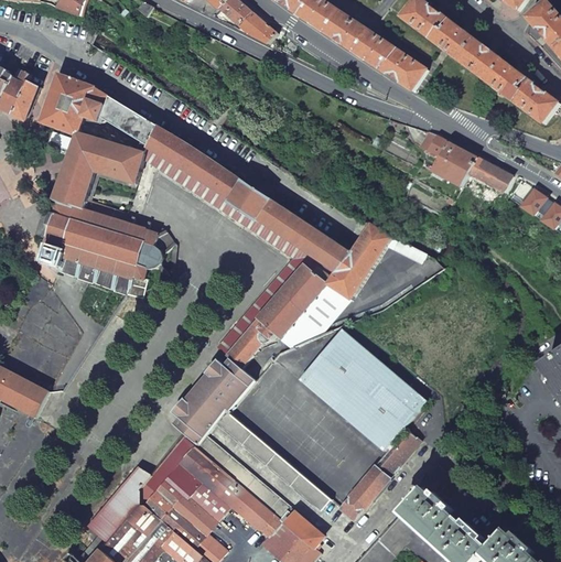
[(57,0),(54,6),(76,14),(81,0),(57,0)]
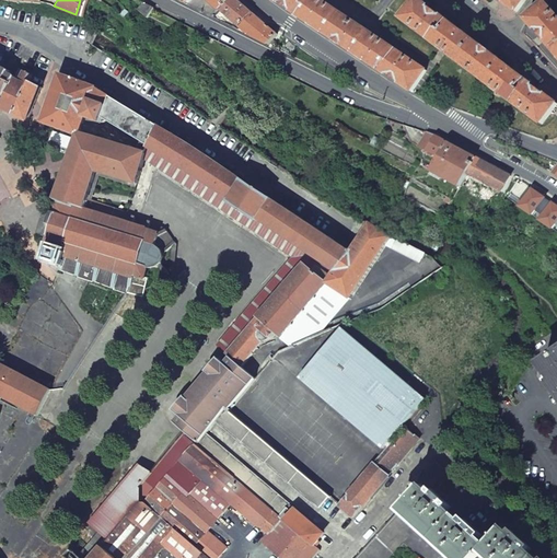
[(213,6),(207,0),(185,0),(184,1),(184,2),(210,15),(217,9),(213,6)]
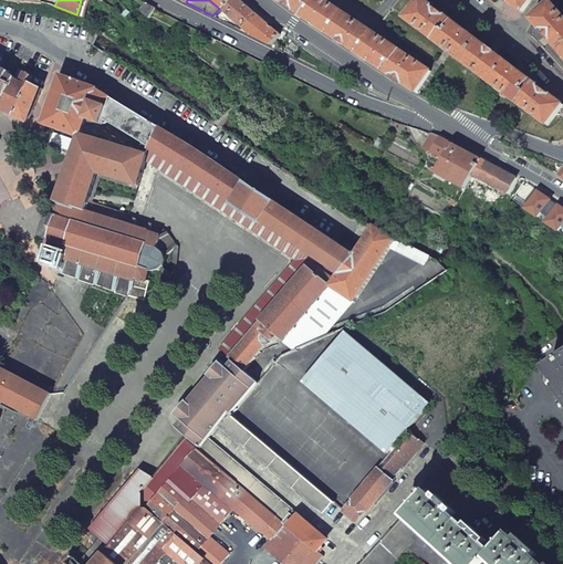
[(209,0),(216,6),(219,9),(220,8),(227,0),(209,0)]
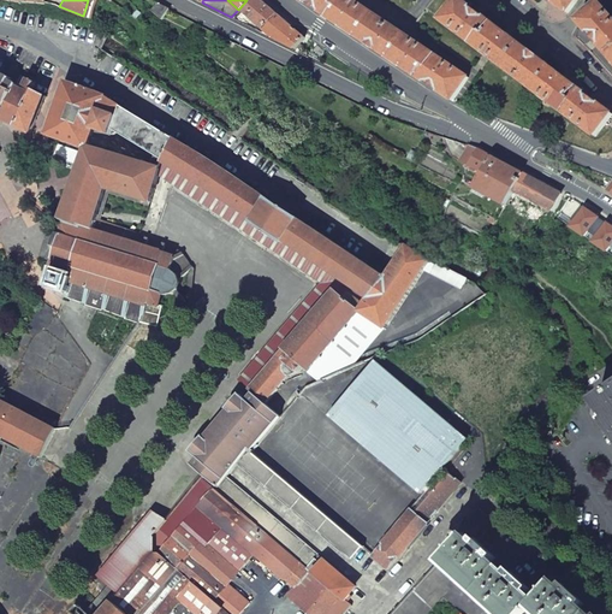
[(263,3),(260,0),(247,0),(239,9),(253,22),(260,28),(274,12),(263,3)]
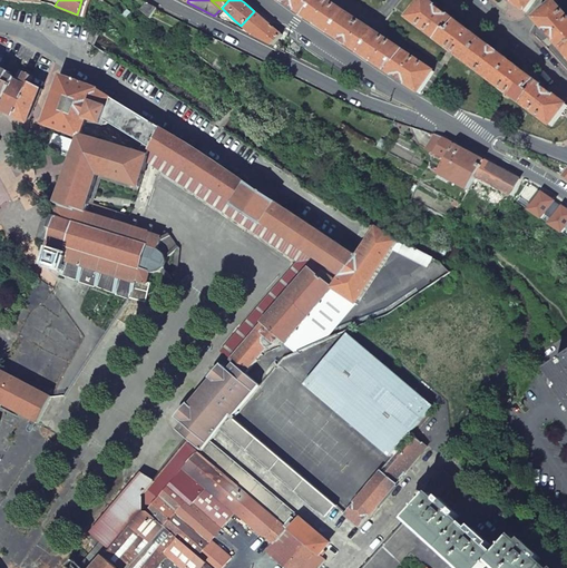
[(279,0),(285,5),(303,16),(342,42),(399,80),(417,91),(431,70),(325,0),(279,0)]
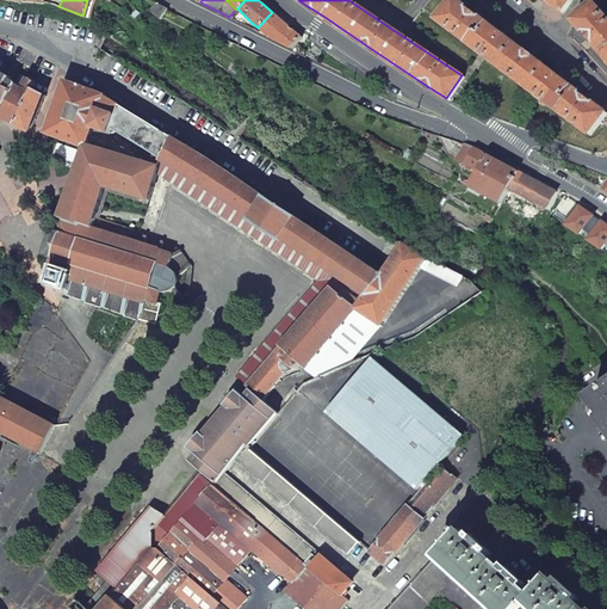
[(450,0),(435,19),(469,43),(587,134),(604,111),(457,0),(450,0)]
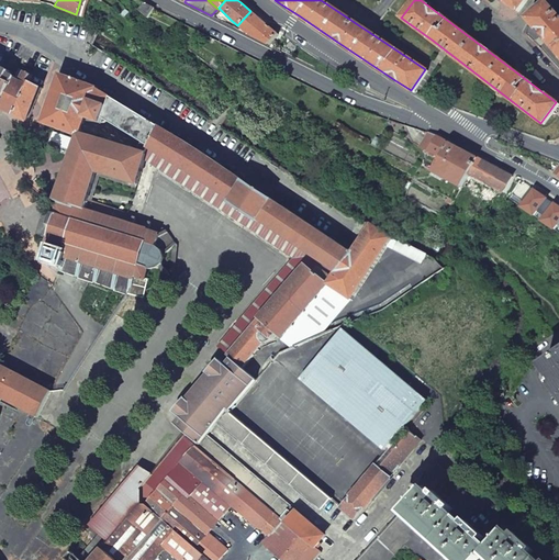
[(502,0),(515,10),(523,0),(502,0)]
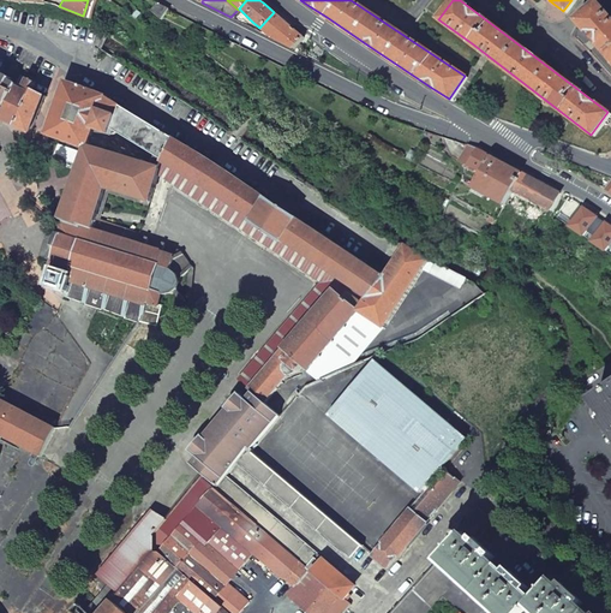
[(610,18),(597,1),(575,21),(600,49),(610,61),(610,18)]
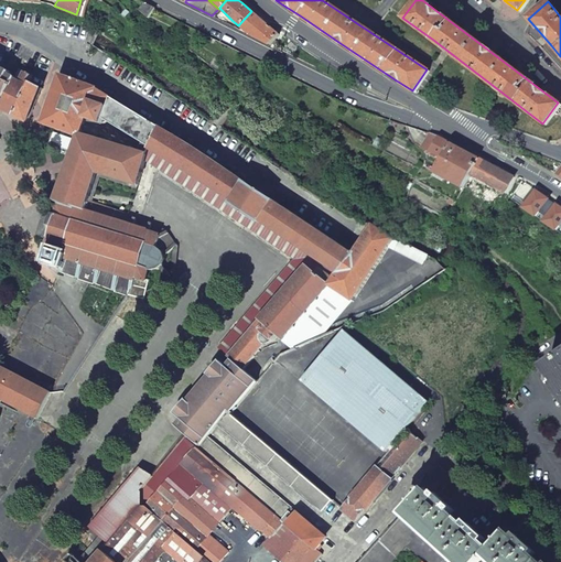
[(142,2),(137,9),(147,17),(153,8),(142,2)]
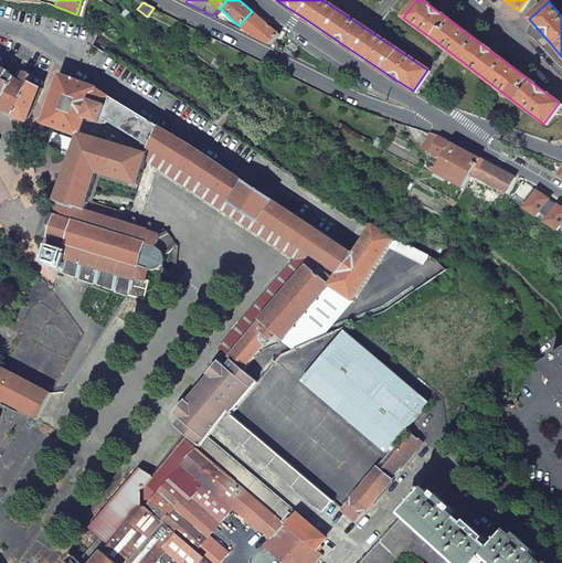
[(257,16),(252,11),(239,25),(247,33),(264,42),(268,43),(277,32),(257,16)]
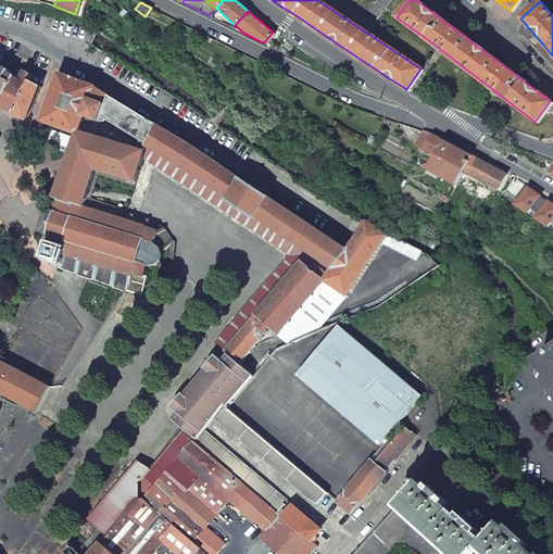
[(290,43),(284,39),(280,43),(286,48),(290,43)]
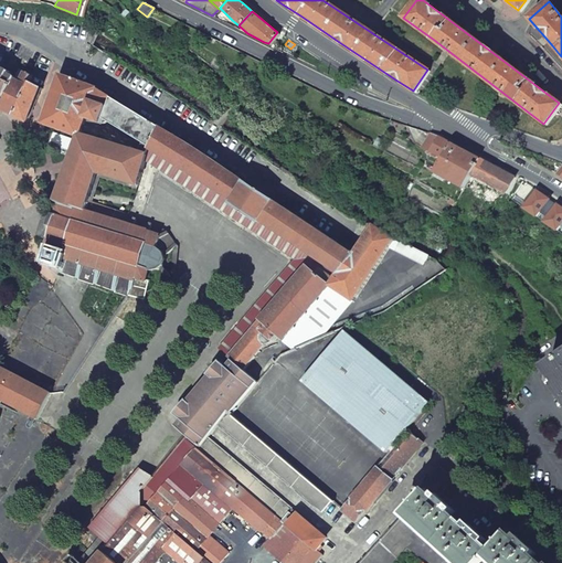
[(0,101),(12,77),(14,74),(13,73),(12,75),(7,73),(8,71),(0,66),(0,101)]
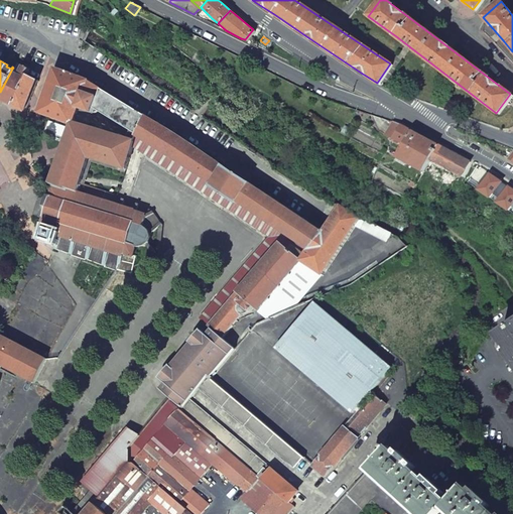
[(17,74),(11,71),(0,92),(0,99),(4,101),(11,104),(24,79),(22,77),(23,75),(26,68),(21,66),(17,74)]
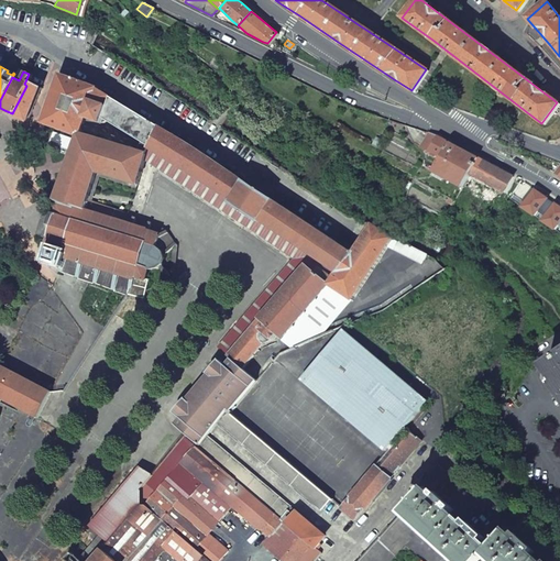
[(58,75),(41,122),(77,134),(78,134),(78,133),(85,117),(83,117),(89,99),(106,106),(109,96),(95,87),(58,75)]
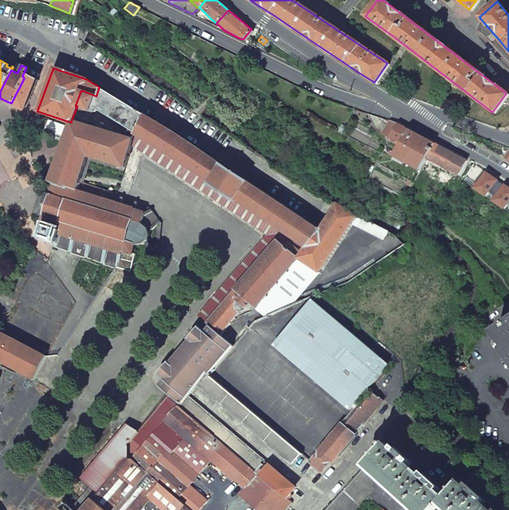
[(24,78),(11,103),(17,107),(23,110),(33,84),(35,79),(34,78),(26,74),(26,75),(23,74),(22,76),(24,78)]
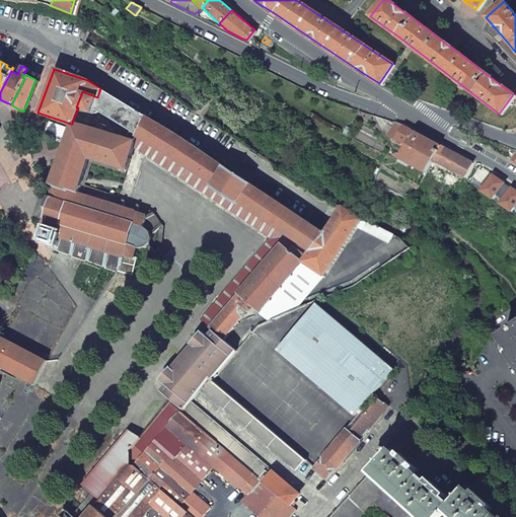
[(97,97),(93,108),(136,134),(145,116),(100,88),(97,97)]
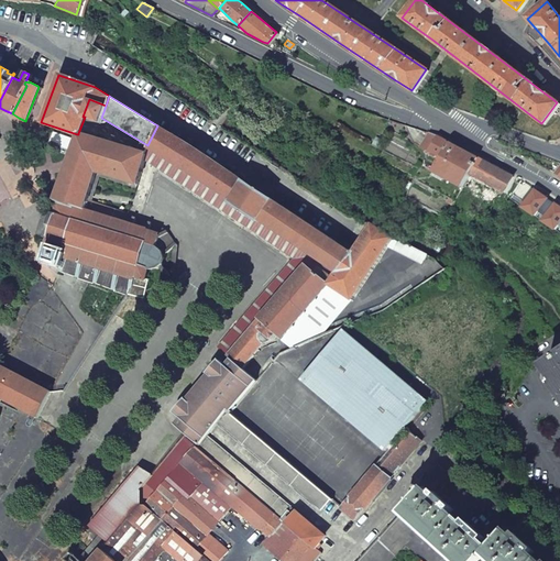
[(99,122),(101,118),(106,106),(89,99),(83,117),(85,117),(99,122)]
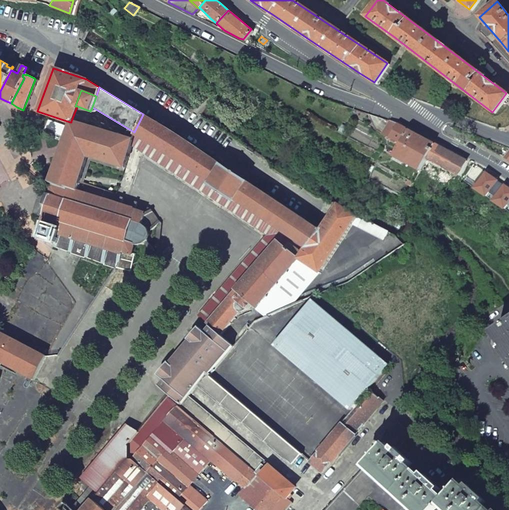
[(143,114),(134,132),(133,134),(208,182),(220,164),(173,133),(143,114)]
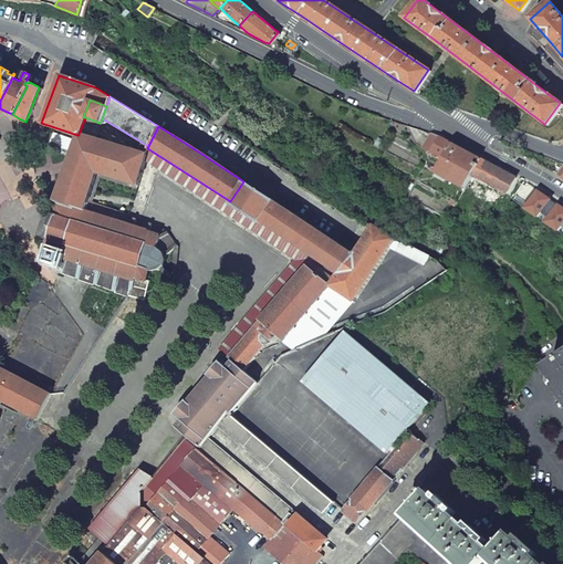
[(425,131),(419,144),(428,148),(434,134),(425,131)]
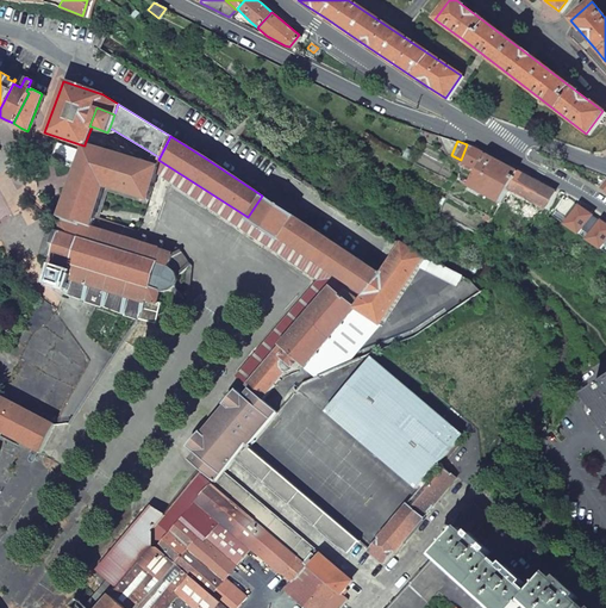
[(89,227),(93,216),(102,185),(147,198),(155,172),(156,166),(85,144),(85,146),(83,146),(70,181),(57,217),(77,224),(79,222),(89,227)]
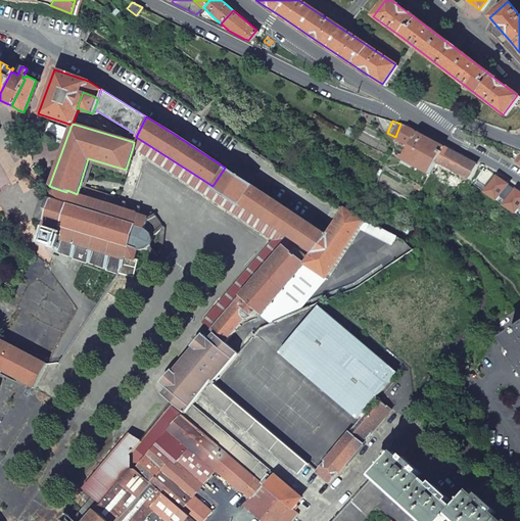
[(409,128),(400,124),(395,137),(392,141),(399,144),(402,141),(409,145),(402,158),(427,173),(433,160),(441,145),(409,128)]
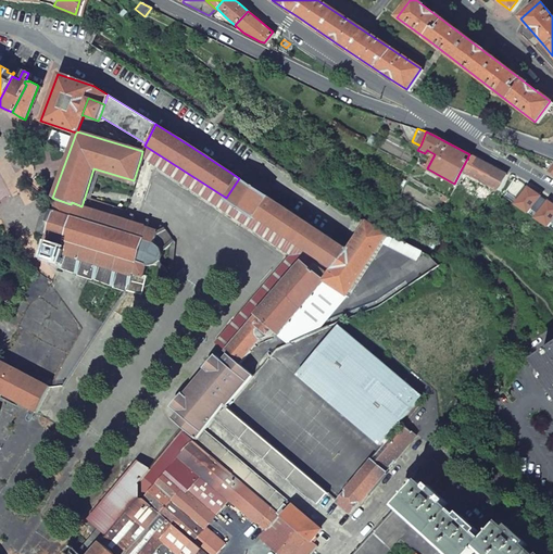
[(142,151),(141,156),(288,253),(212,340),(222,350),(253,313),(300,260),(323,279),(330,268),(254,216),(253,218),(225,200),(226,198),(145,146),(142,151)]
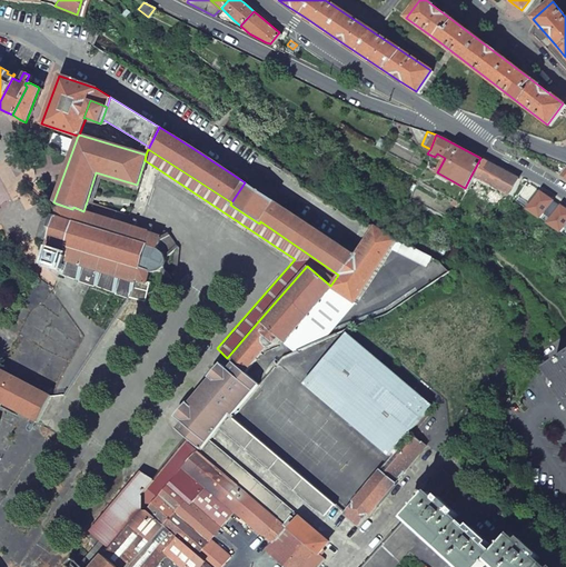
[(509,173),(480,158),(472,175),(507,194),(516,177),(509,173)]
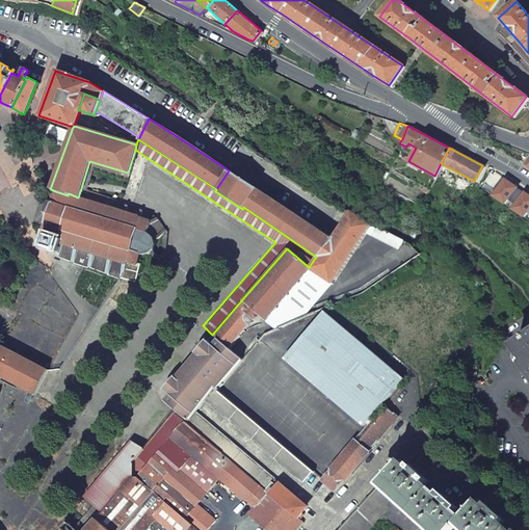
[(243,163),(236,175),(249,184),(257,173),(243,163)]
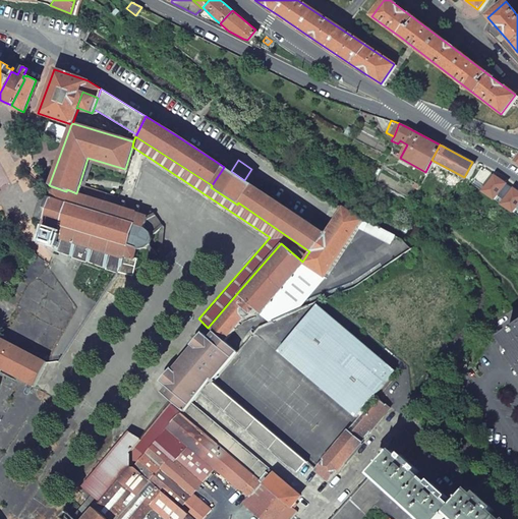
[(224,167),(212,185),(211,187),(237,205),(238,203),(250,184),(244,180),(231,171),(224,167)]
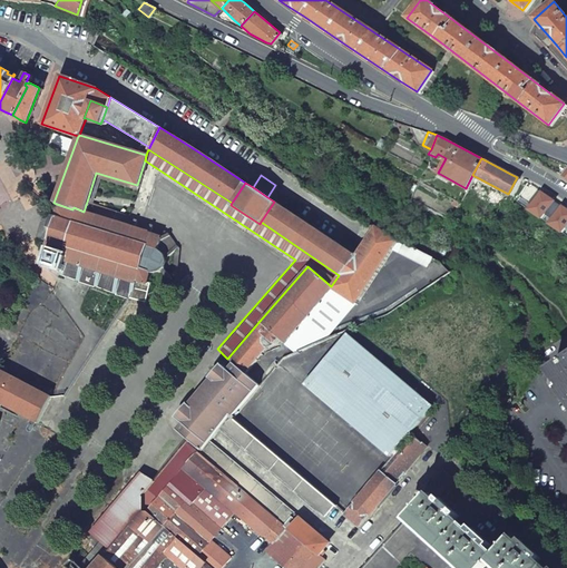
[(541,195),(524,183),(516,197),(530,206),(527,211),(540,219),(544,215),(551,202),(541,195)]
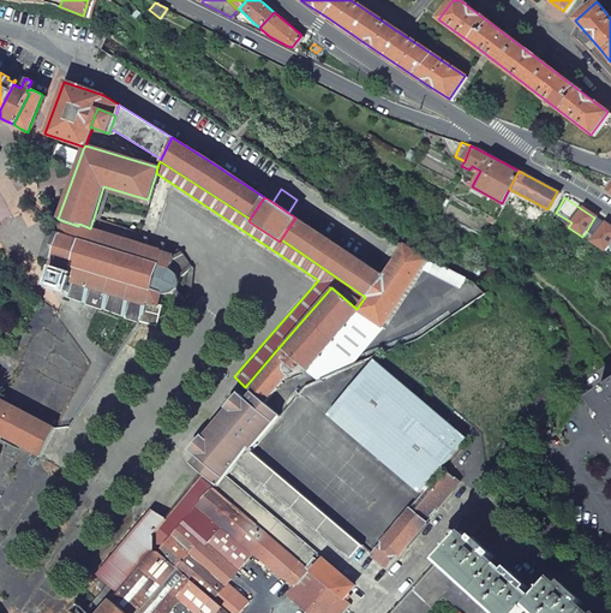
[(169,291),(172,290),(173,289),(174,289),(175,286),(177,283),(177,280),(177,278),(177,275),(175,274),(173,271),(172,269),(169,268),(166,267),(169,256),(138,247),(142,234),(94,218),(90,228),(90,230),(78,226),(60,220),(57,232),(55,232),(48,257),(49,259),(46,269),(53,272),(48,284),(65,289),(63,293),(154,325),(160,303),(156,303),(159,292),(166,292),(169,291)]
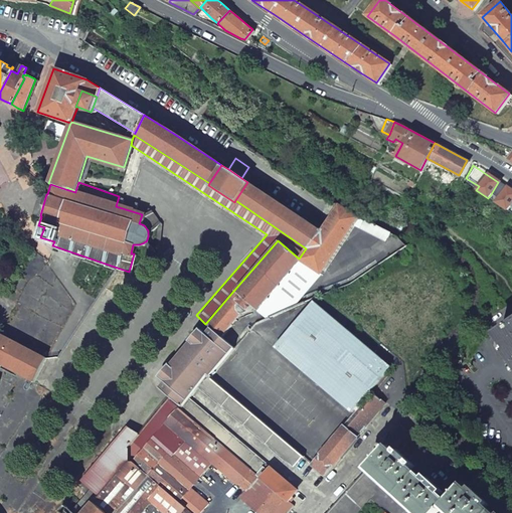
[(357,217),(338,205),(327,222),(321,231),(304,219),(247,182),(235,200),(306,248),(299,259),(319,273),(356,218),(369,225),(370,223),(357,217)]
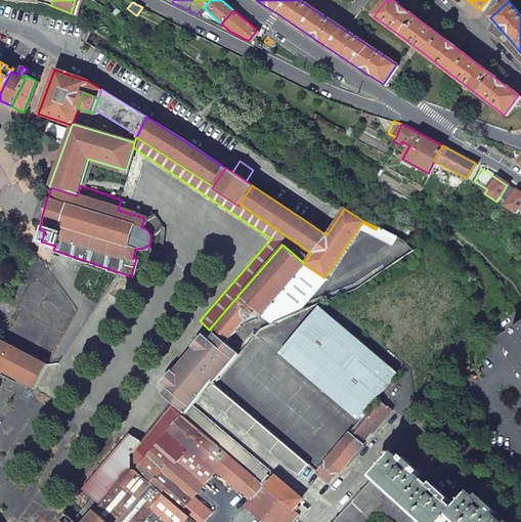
[(520,193),(518,191),(507,185),(500,198),(510,205),(508,208),(516,214),(519,210),(520,206),(520,193)]
